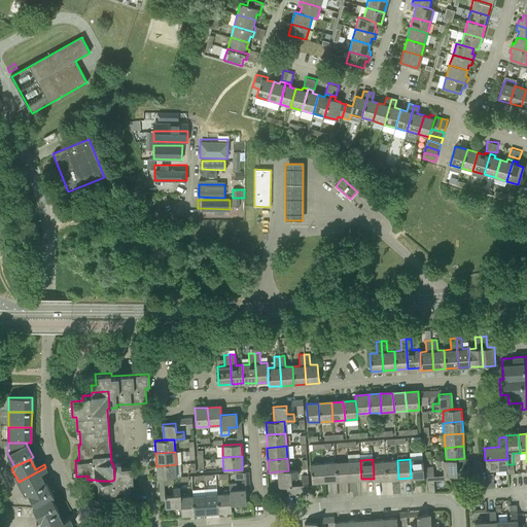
[(411,478),(424,478),(422,459),(410,459),(411,478)]
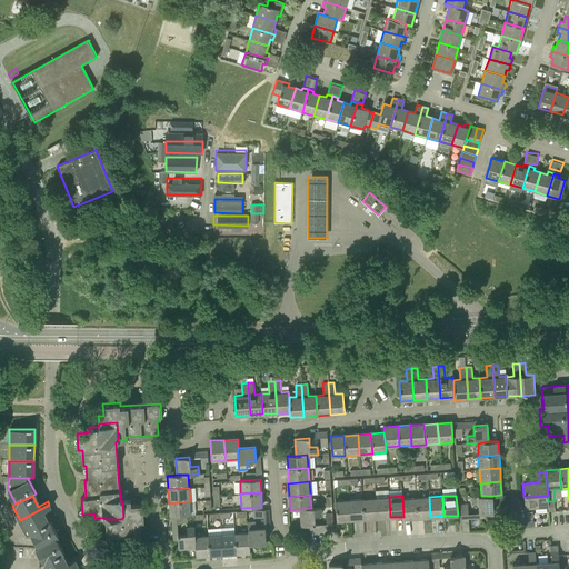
[(471,505),(479,503),(479,513),(493,512),(492,496),(481,496),(470,497),(471,505)]
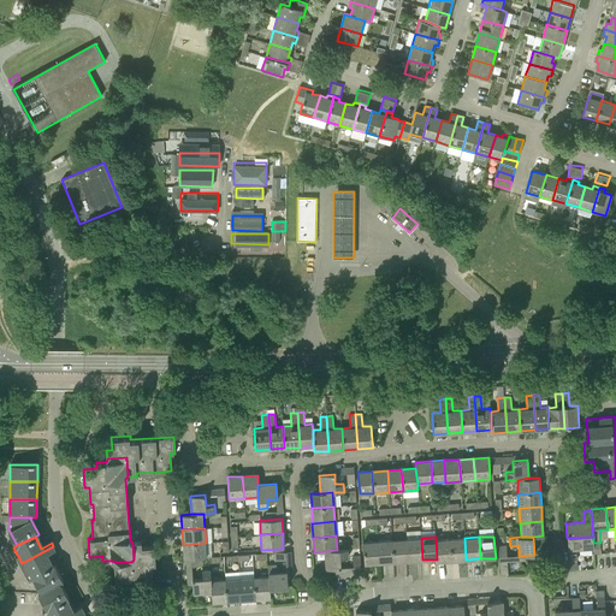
[(575,550),(593,549),(593,543),(593,537),(567,538),(569,562),(576,562),(575,550)]
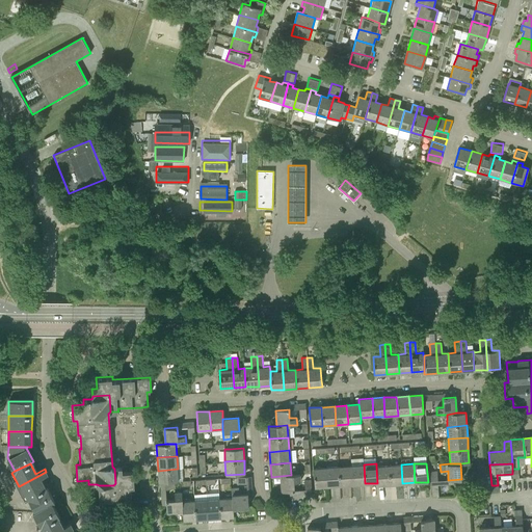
[(353,484),(365,483),(364,464),(351,466),(353,484)]
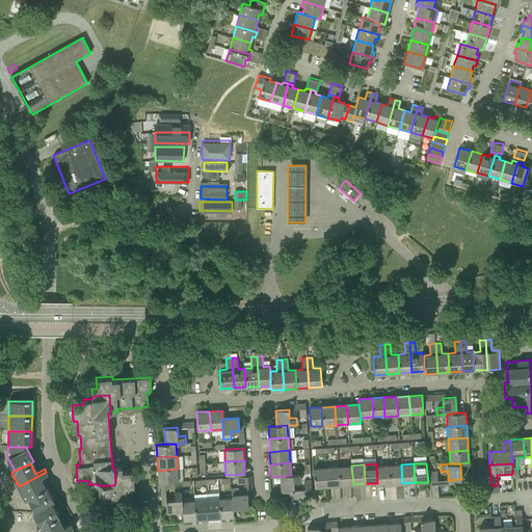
[(391,484),(402,483),(401,464),(389,466),(391,484)]
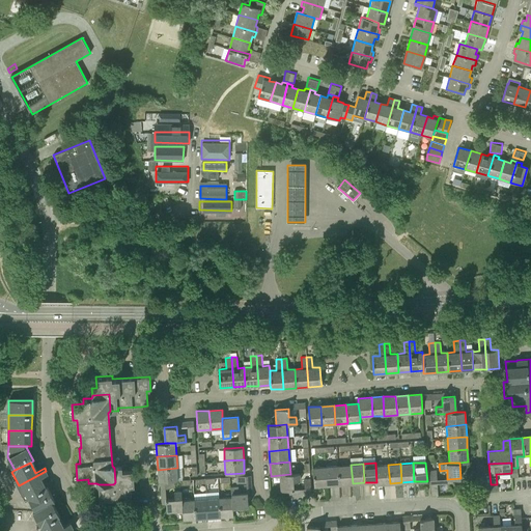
[(339,484),(353,483),(351,465),(338,466),(339,484)]
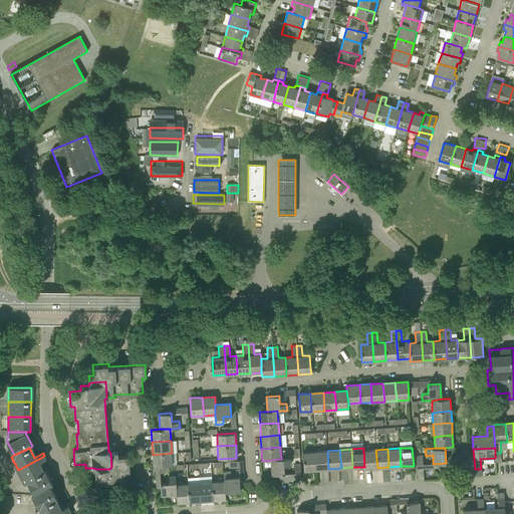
[(364,469),(377,468),(375,450),(363,451),(364,467),(364,469)]
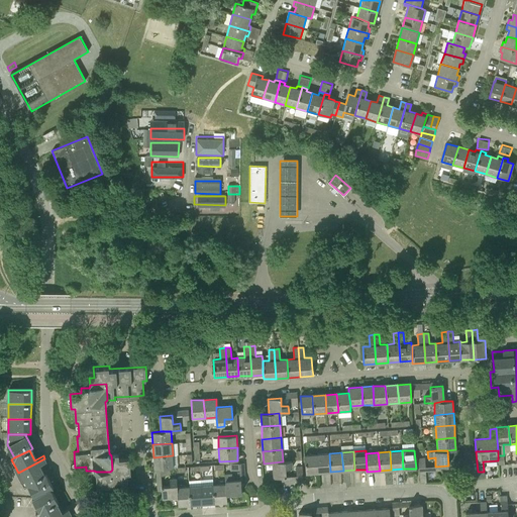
[(318,473),(330,472),(329,453),(316,454),(318,473)]
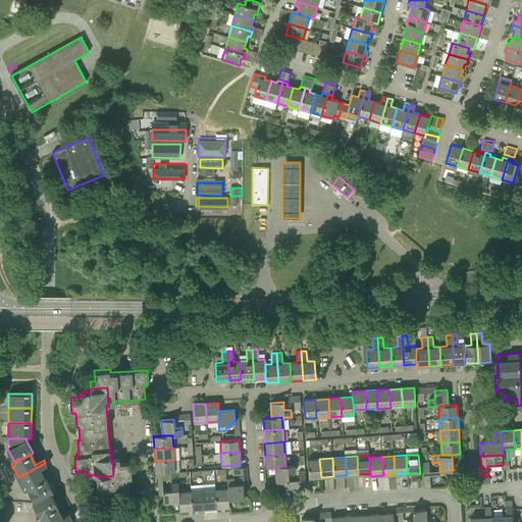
[(129,501),(129,485),(128,478),(133,478),(131,463),(120,463),(120,459),(112,460),(113,474),(111,476),(97,476),(98,499),(105,499),(113,499),(113,506),(122,505),(122,501),(129,501)]
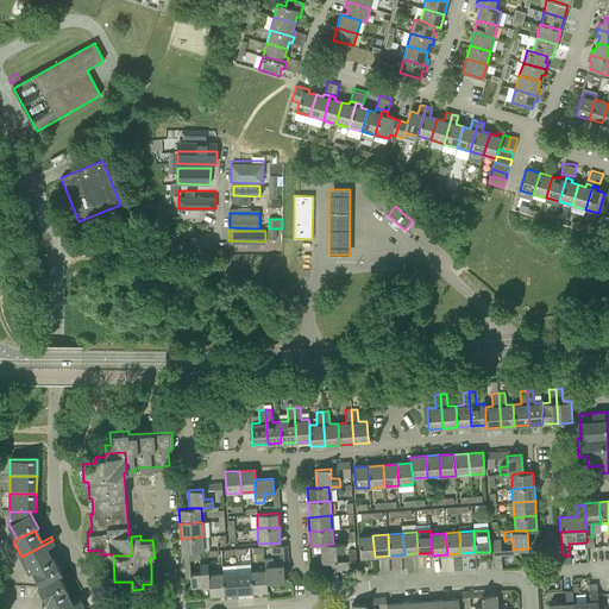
[(360,558),(375,557),(372,535),(358,537),(360,558)]
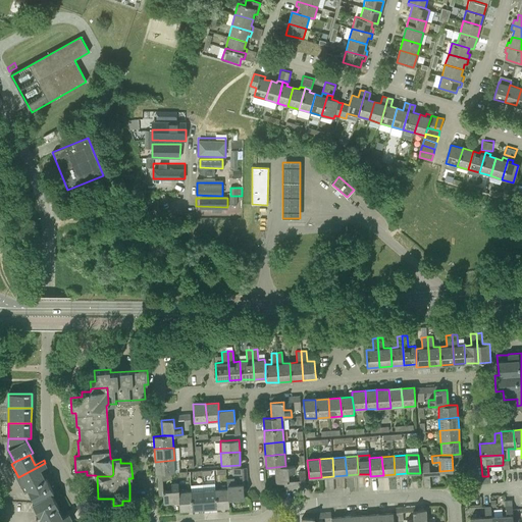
[(157,473),(171,473),(175,472),(174,460),(155,462),(156,473),(157,473)]
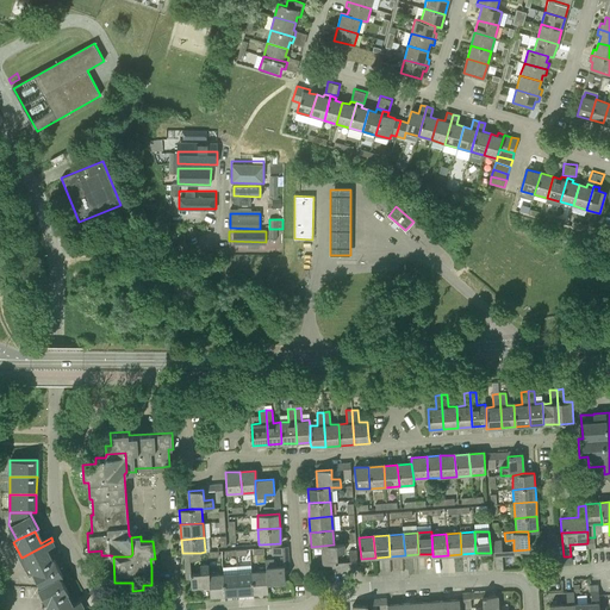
[(32,570),(50,560),(44,549),(55,545),(53,541),(22,558),(29,573),(33,572),(32,570)]
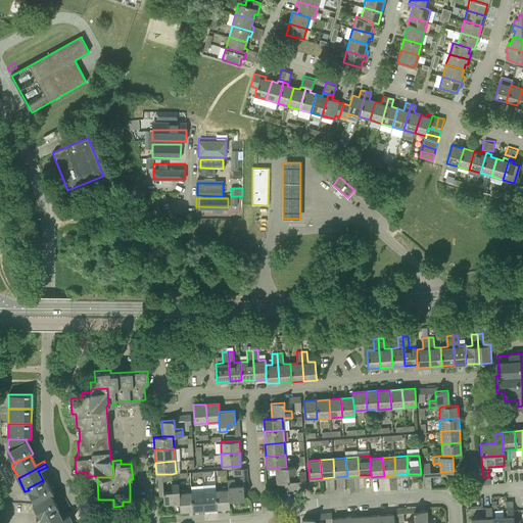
[(289,482),(289,474),(296,473),(295,466),(286,467),(276,468),(277,483),(289,482)]
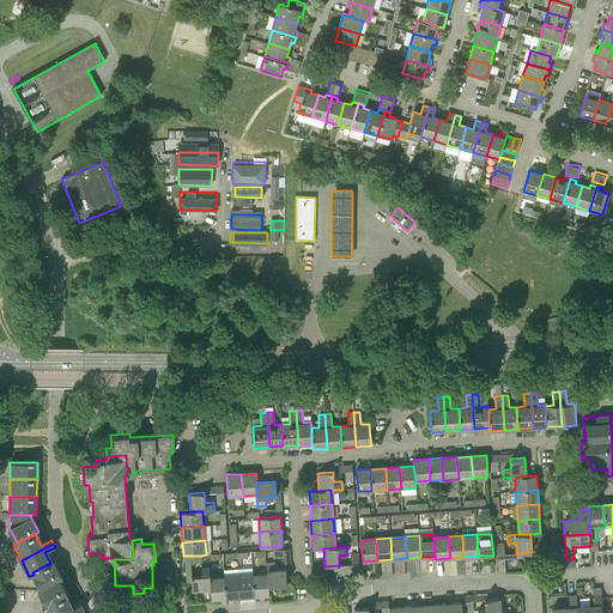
[(41,589),(60,578),(62,577),(54,562),(50,563),(32,572),(34,575),(41,589)]
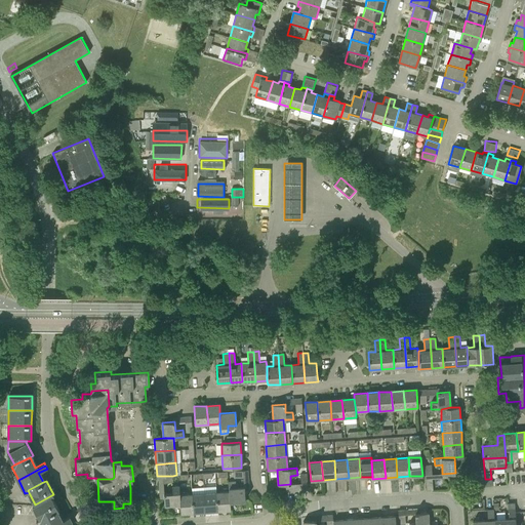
[(229,491),(231,501),(246,500),(245,487),(236,488),(236,481),(228,481),(229,491)]
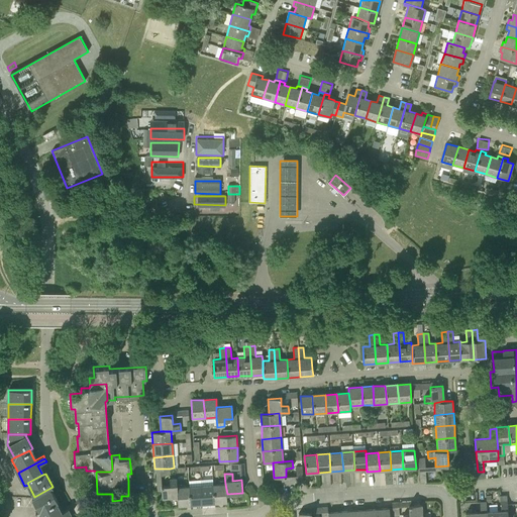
[(162,498),(177,497),(178,487),(177,478),(170,478),(170,485),(162,485),(162,498)]
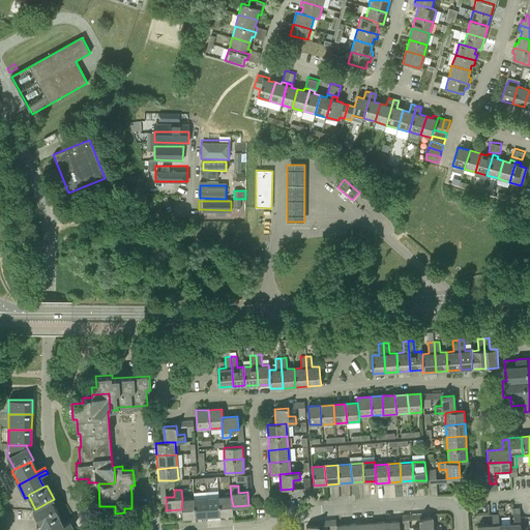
[(233,514),(233,506),(231,496),(218,497),(219,516),(233,514)]
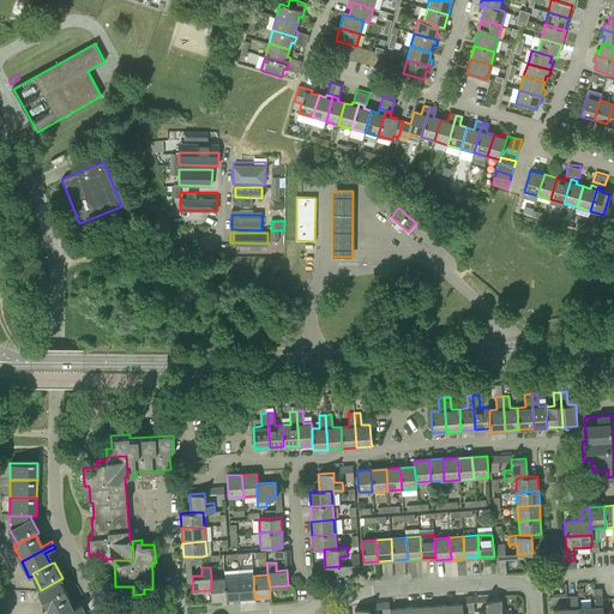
[(241,599),(254,597),(253,576),(239,577),(241,599)]
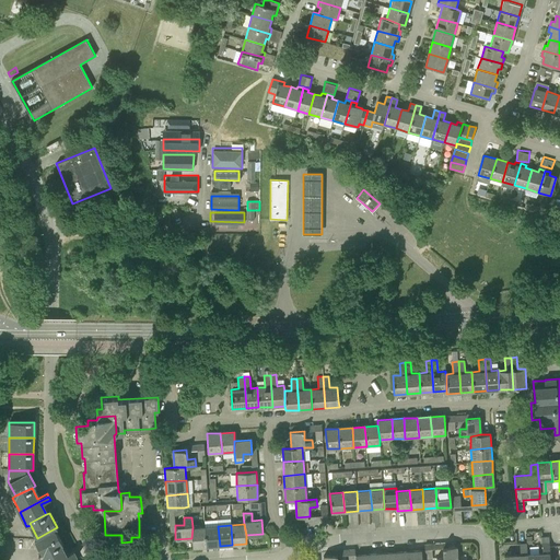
[(193,548),(207,547),(205,526),(193,527),(191,538),(193,548)]
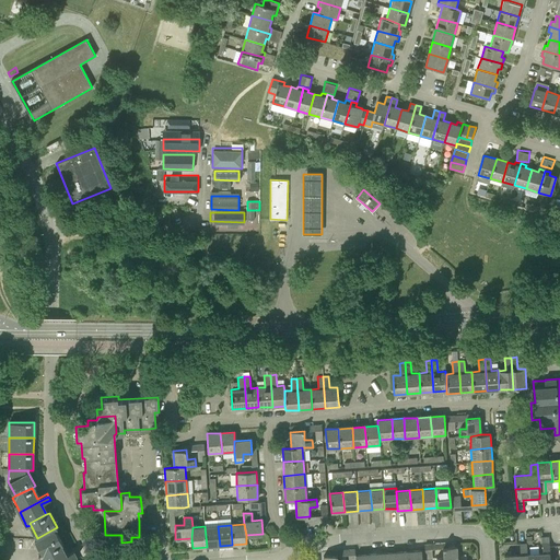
[(207,547),(220,546),(218,526),(205,526),(207,547)]
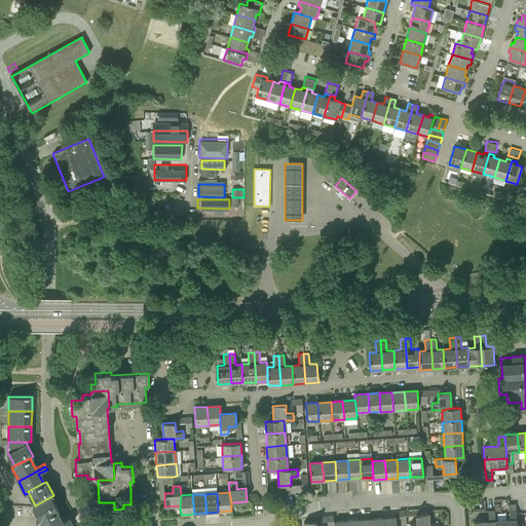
[(40,519),(55,512),(59,511),(51,496),(35,505),(33,506),(40,519)]
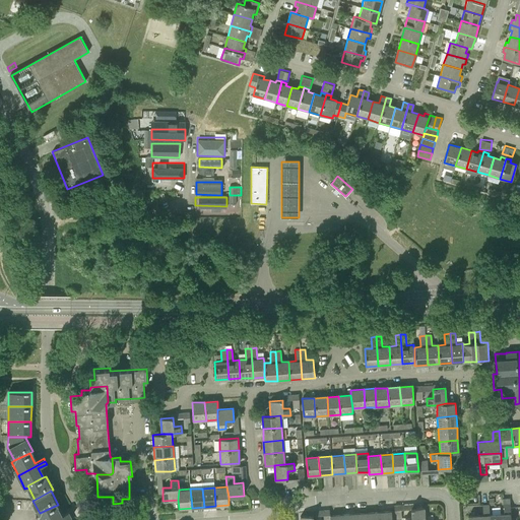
[(511,519),(511,517),(510,503),(504,504),(504,514),(490,515),(490,519),(511,519)]
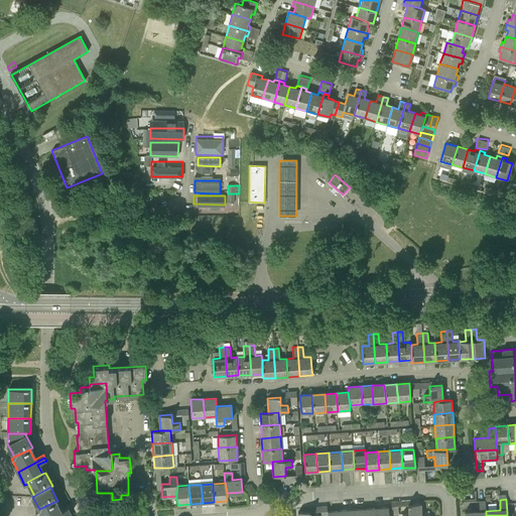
[(486,515),(486,511),(485,501),(479,501),(479,511),(465,512),(464,515),(486,515)]
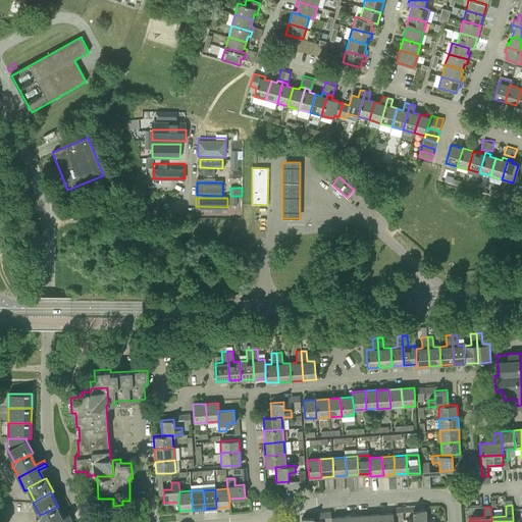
[(36,517),(38,521),(59,521),(70,516),(68,513),(60,518),(55,508),(40,515),(36,517)]
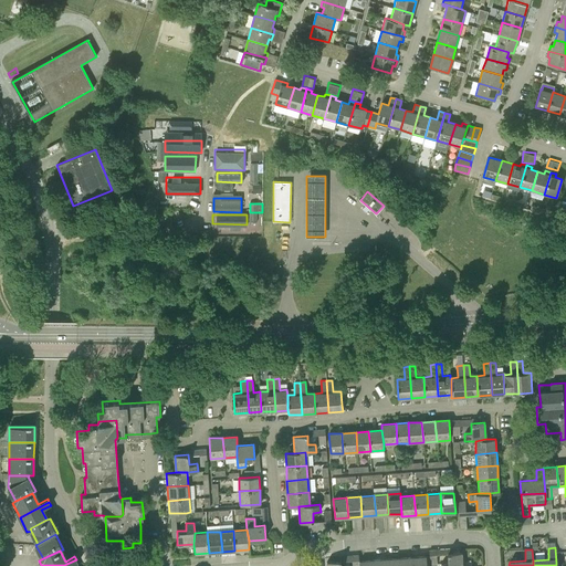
[(462,565),(461,553),(448,553),(448,563),(440,563),(440,565),(462,565)]
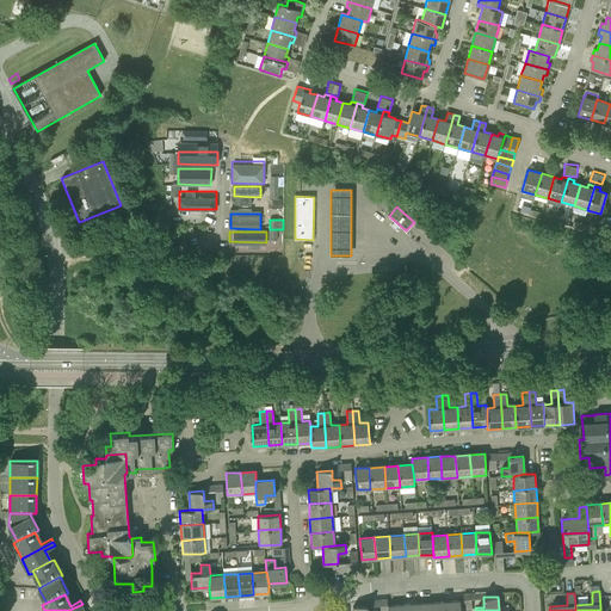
[(445,610),(461,610),(461,600),(445,602),(445,610)]
